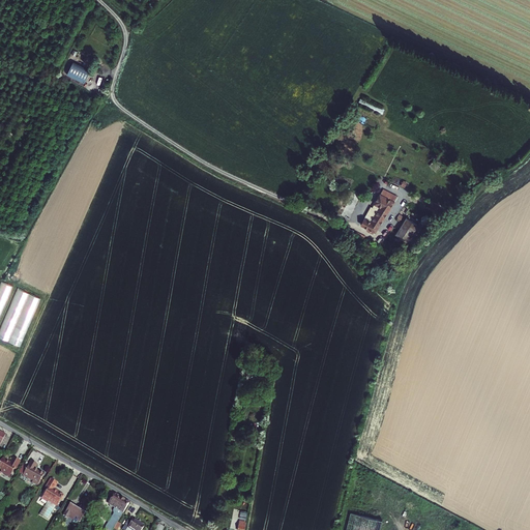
[(74,64),(67,77),(84,85),(90,72),(74,64)]
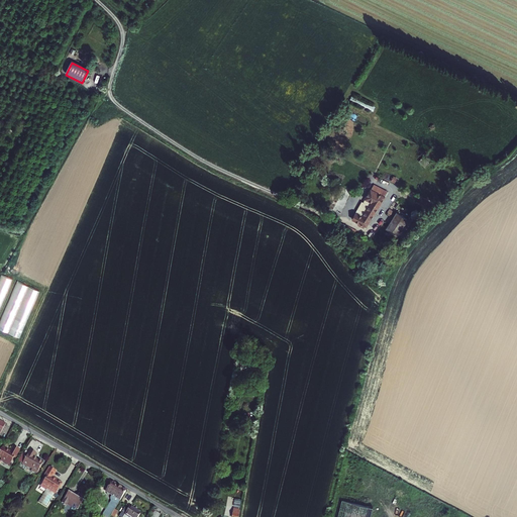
[(373,190),(386,198),(389,193),(377,185),(373,190)]
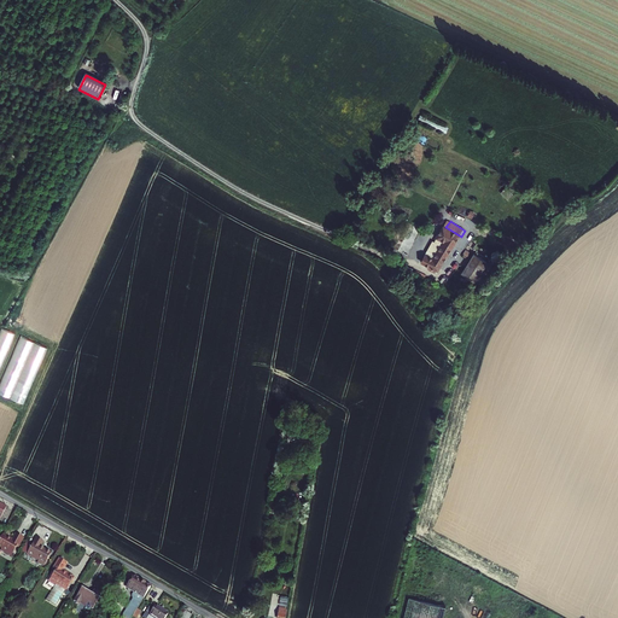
[(461,237),(445,227),(439,237),(447,242),(433,260),(426,254),(421,261),(429,267),(427,268),(435,273),(436,269),(438,270),(461,237)]
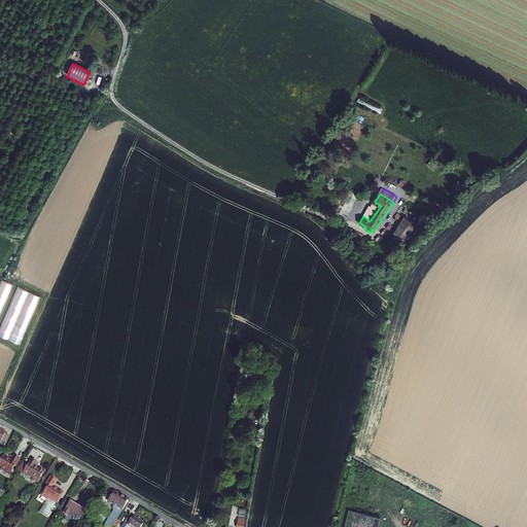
[(405,240),(416,224),(405,217),(394,233),(405,240)]
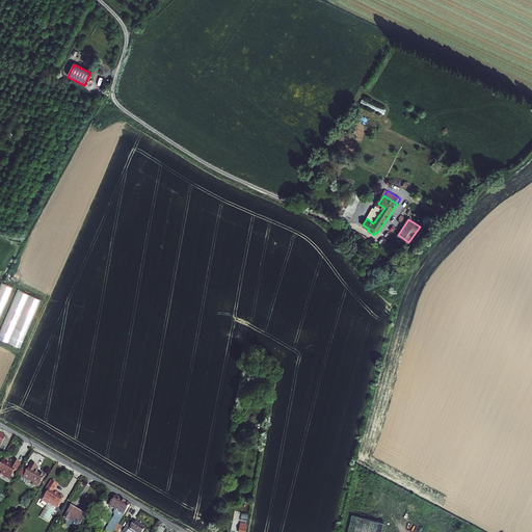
[(0,314),(2,315),(12,287),(3,283),(0,289),(0,295),(2,296),(0,301),(0,314)]
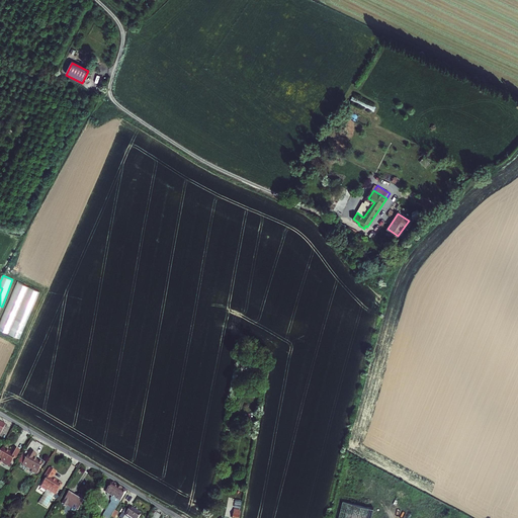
[(22,338),(38,289),(17,282),(2,328),(9,330),(12,322),(16,323),(15,329),(12,328),(10,334),(22,338)]
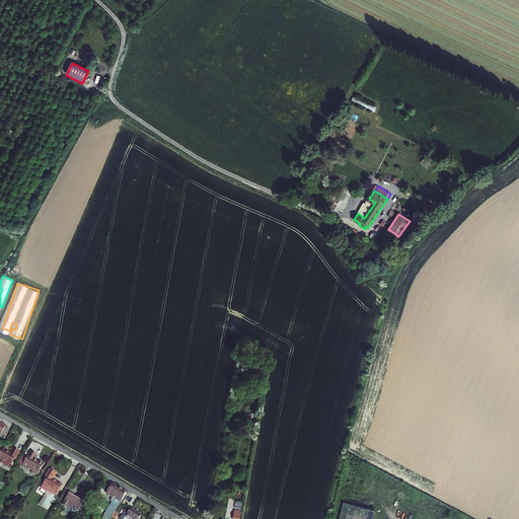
[(21,453),(14,450),(12,454),(8,452),(7,453),(2,450),(0,454),(0,460),(3,462),(2,463),(11,468),(15,460),(16,461),(21,453)]
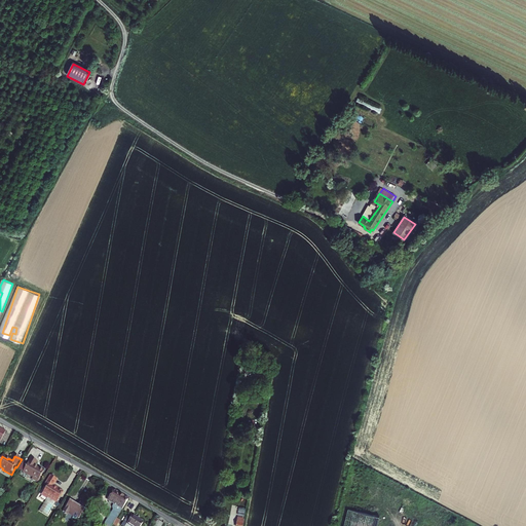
[(31,461),(23,475),(33,481),(32,482),(37,485),(44,475),(35,470),(38,464),(31,461)]
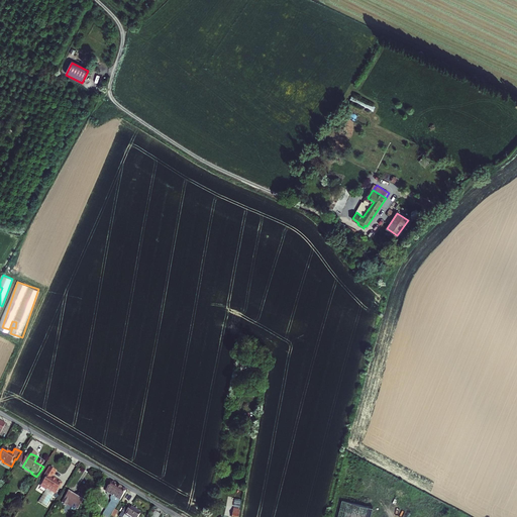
[(58,475),(50,472),(45,481),(47,482),(42,491),(46,494),(38,507),(47,512),(63,487),(58,484),(57,485),(53,483),(58,475)]
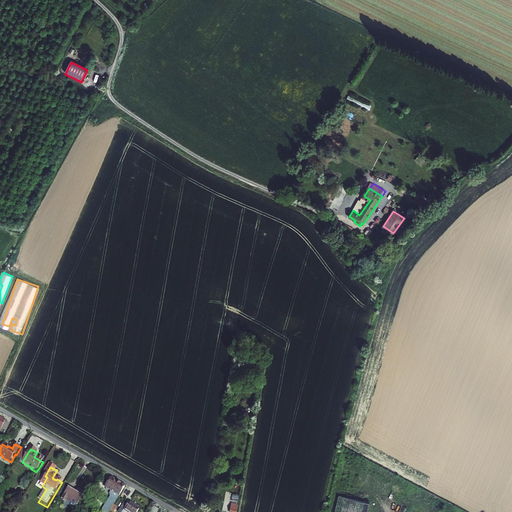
[(126,489),(112,481),(110,485),(108,485),(107,488),(108,488),(107,490),(112,493),(110,495),(111,497),(118,502),(126,489)]
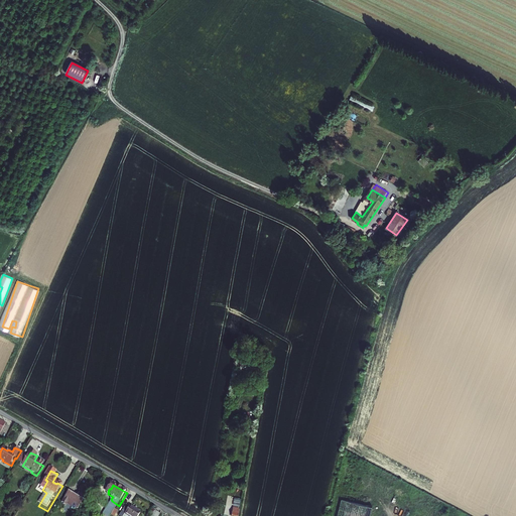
[(88,497),(82,493),(77,500),(76,500),(76,498),(75,497),(73,498),(69,495),(62,506),(67,508),(68,507),(73,510),(72,512),(75,514),(77,511),(78,512),(88,497)]
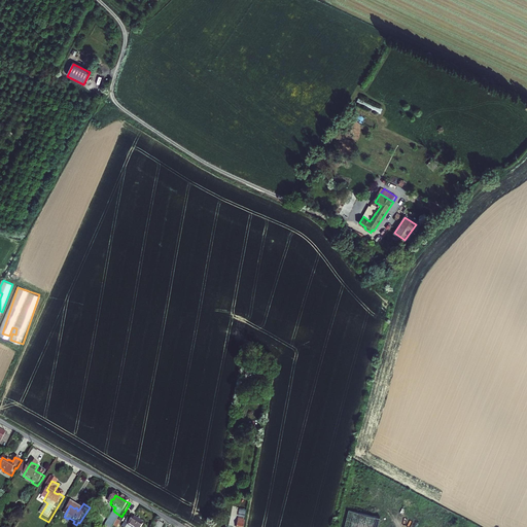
[(240,526),(243,526),(245,518),(238,517),(237,525),(241,526),(240,526)]
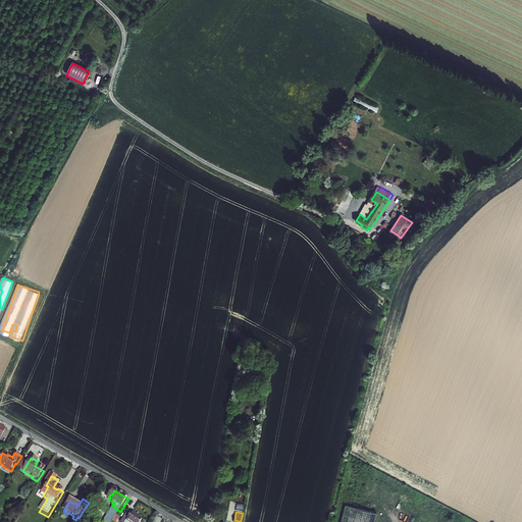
[(378,521),(379,518),(349,512),(346,521),(378,521)]
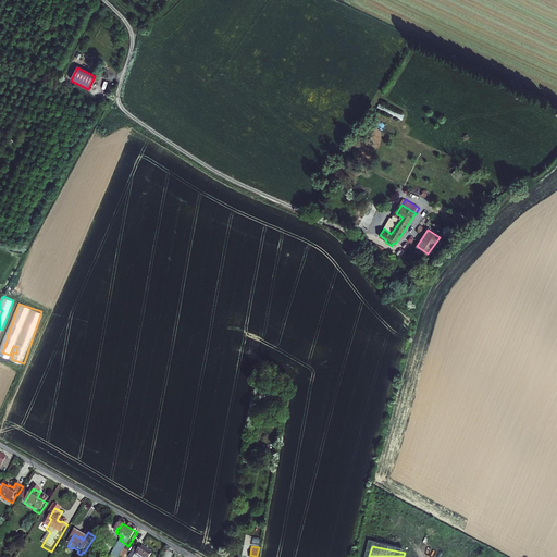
[(141,548),(141,549),(137,547),(131,556),(152,556),(153,556),(141,548)]
